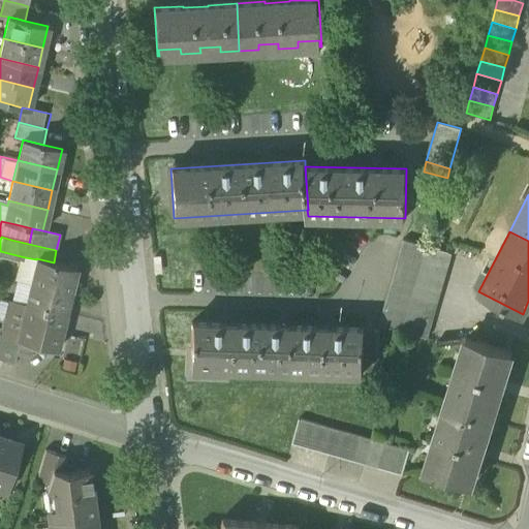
[(404,239),(398,260),(422,268),(428,245),(404,239)]
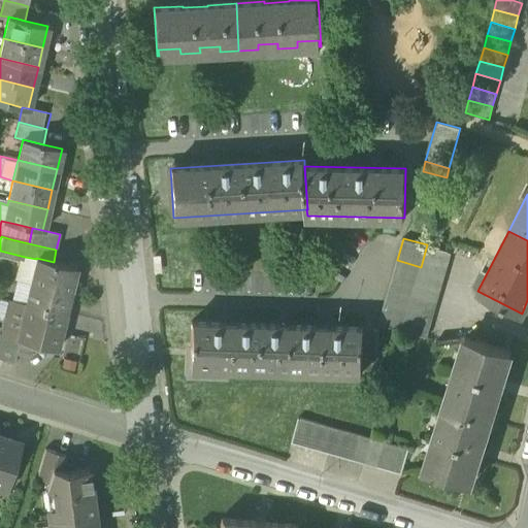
[(451,252),(427,244),(421,267),(402,330),(426,337),(436,300),(451,252)]
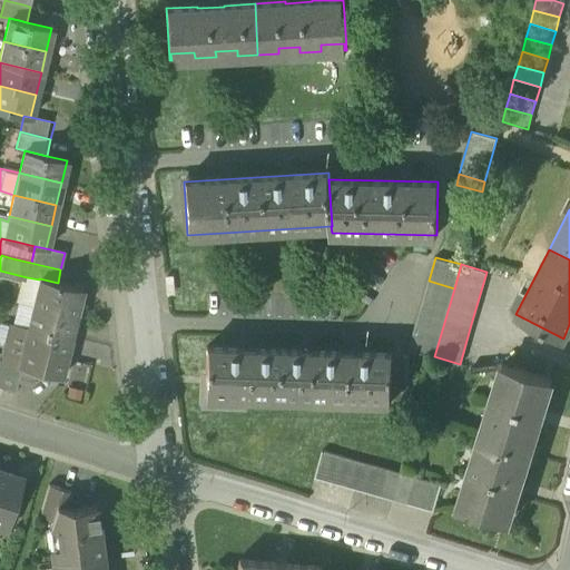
[(27,277),(20,302),(32,305),(39,279),(27,277)]
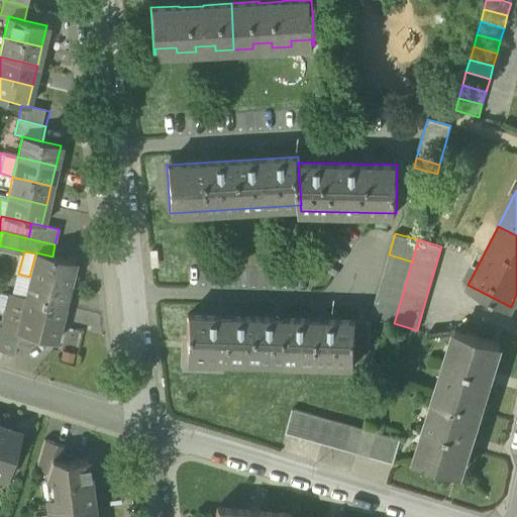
[(35,253),(29,277),(68,286),(74,262),(53,256),(35,252),(35,253)]
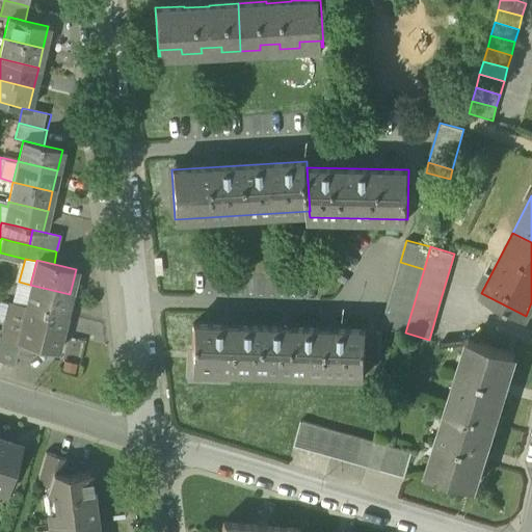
[(405,333),(424,269),(400,262),(381,326),(405,333)]
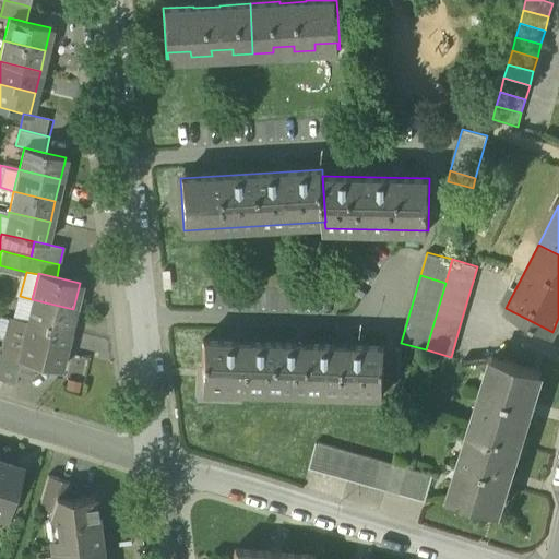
[(27,320),(32,299),(20,296),(15,318),(27,320)]
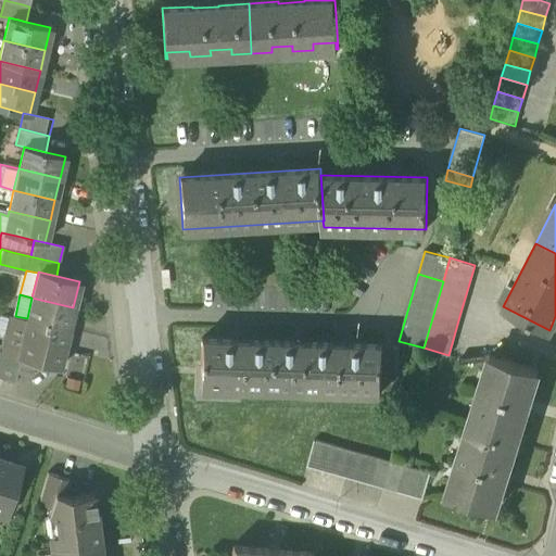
[(32,298),(27,318),(68,328),(73,307),(32,298)]
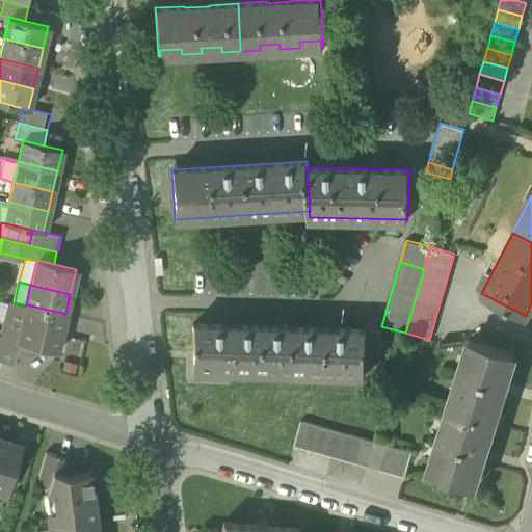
[(0,317),(8,320),(11,307),(12,303),(0,300),(0,317)]
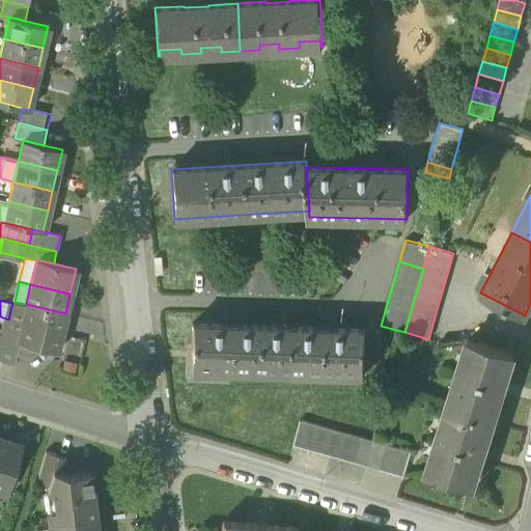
[(56,351),(65,313),(26,304),(25,309),(11,306),(8,319),(5,332),(18,337),(17,341),(56,351)]
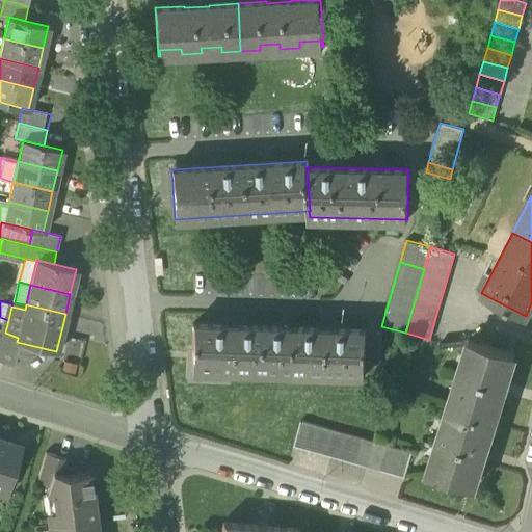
[(277,368),(293,368),(294,327),(191,324),(190,370),(231,372),(231,366),(249,367),(248,372),(277,373),(277,368)]
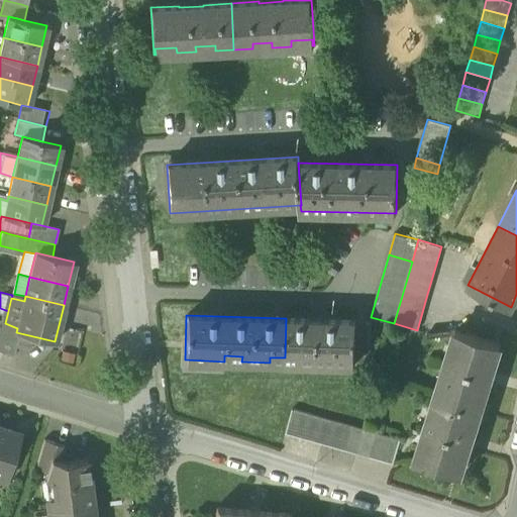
[(356,320),(286,318),(285,357),(285,363),(302,364),(302,358),(316,358),(316,364),(339,365),(339,359),(353,359),(352,366),(354,366),(356,320)]
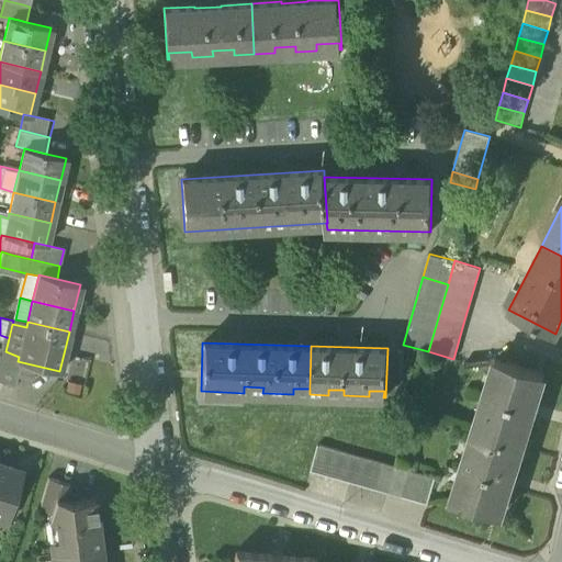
[(10,358),(0,355),(0,382),(2,384),(10,359),(10,358)]
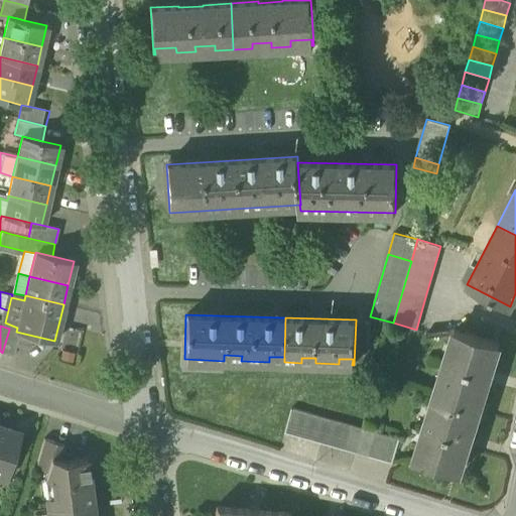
[(20,334),(9,330),(2,353),(13,356),(20,334)]
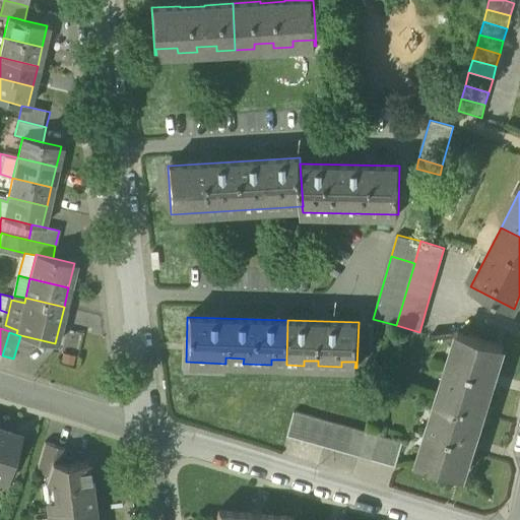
[(458,332),(438,397),(482,411),(503,345),(458,332)]
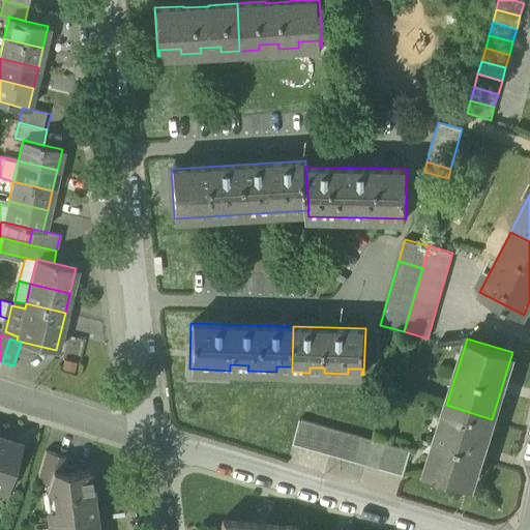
[(471,487),(492,419),(446,405),(425,472),(471,487)]
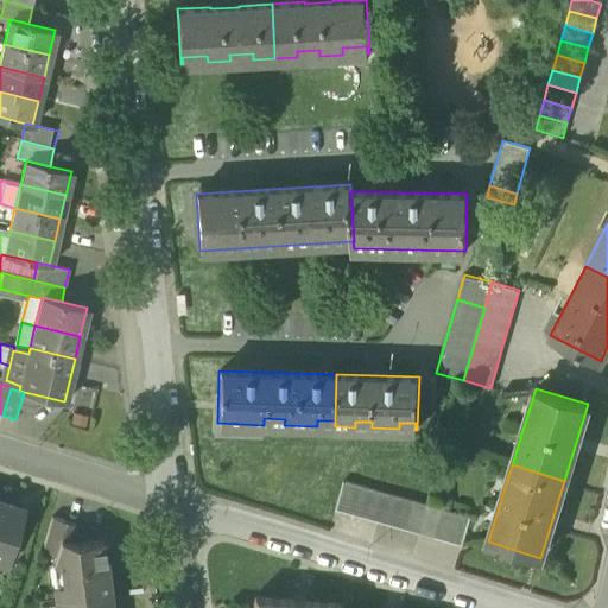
[(340,510),(378,521),(385,493),(347,482),(340,510)]
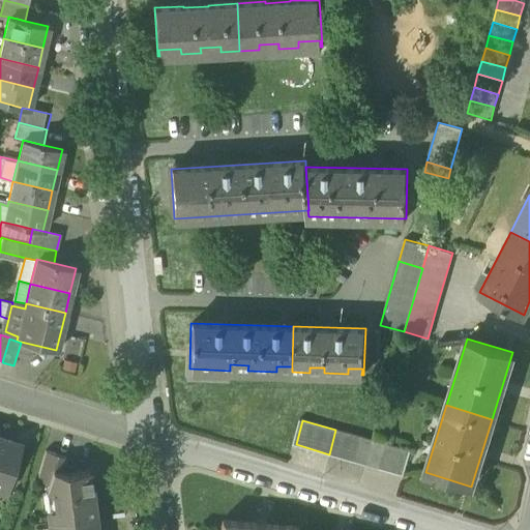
[(329,454),(366,465),(374,440),(335,430),(329,454)]
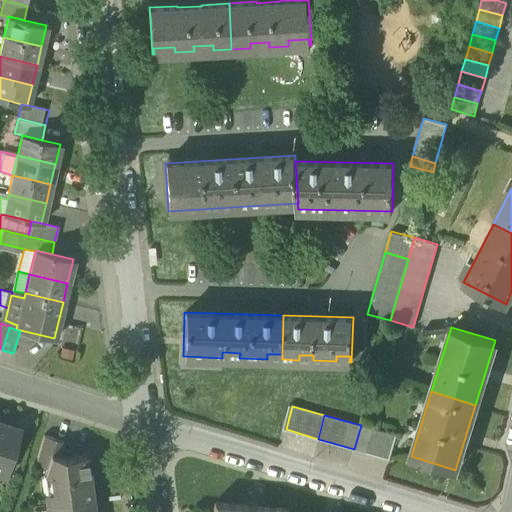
[(0,472),(5,474),(19,428),(0,421),(0,472)]
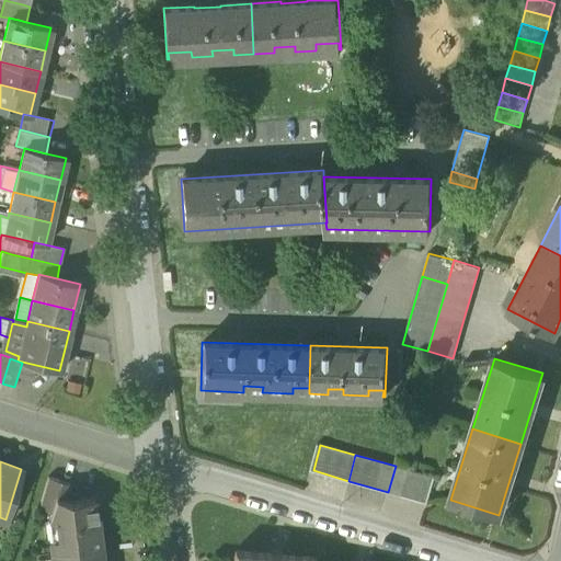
[(434,477),(396,466),(388,492),(426,503),(434,477)]
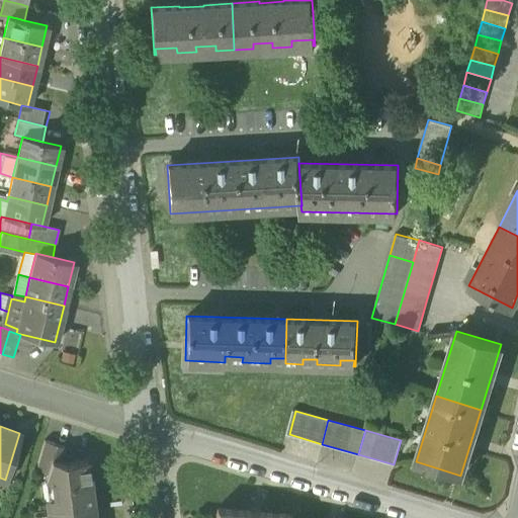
[(48,471),(52,458),(56,444),(45,440),(35,468),(48,471)]
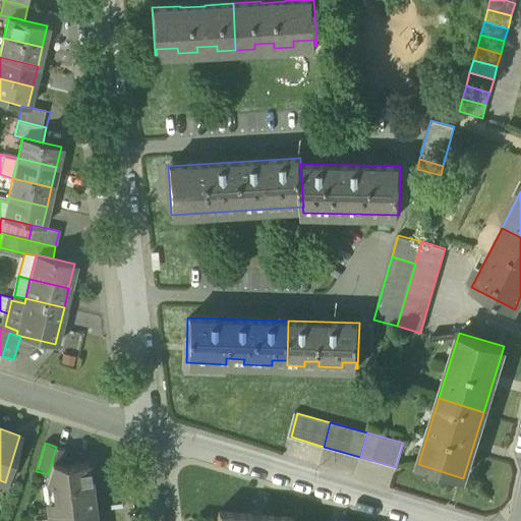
[(66,450),(56,447),(52,461),(61,464),(66,450)]
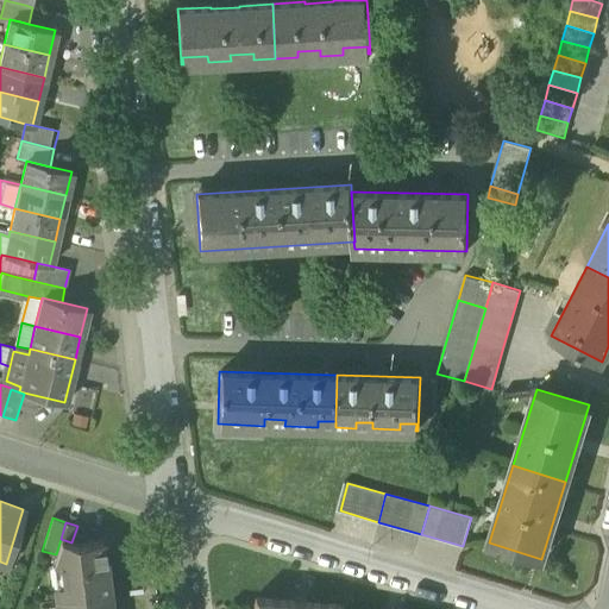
[(55,585),(57,600),(108,592),(102,541),(76,545),(71,542),(61,539),(56,554),(52,564),(61,566),(62,584),(55,585)]
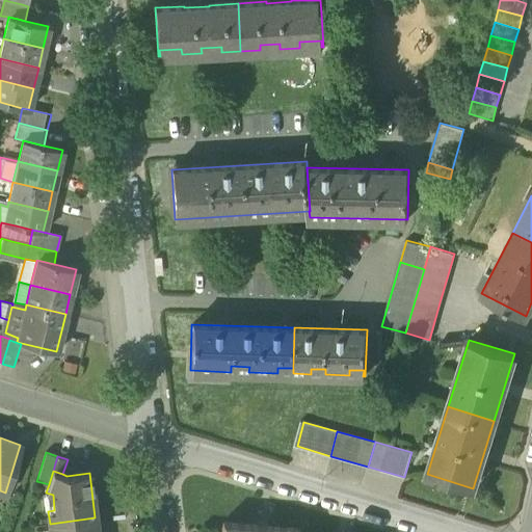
[(97,531),(95,517),(50,524),(49,524),(50,531),(97,531)]
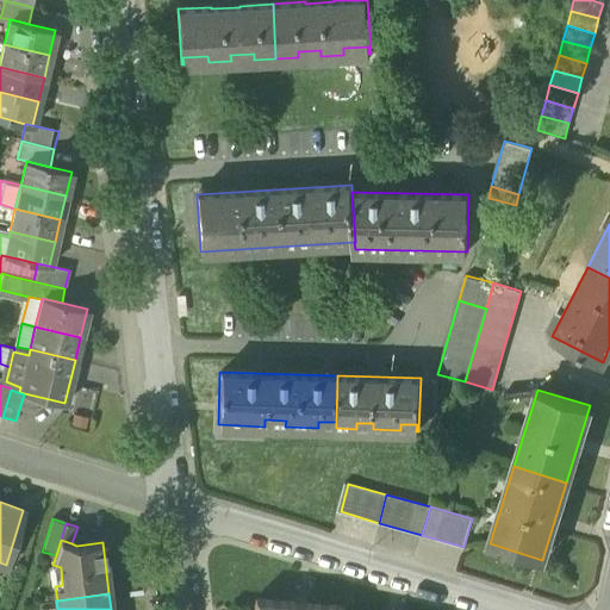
[(254,609),(343,609),(344,605),(255,598),(254,609)]
